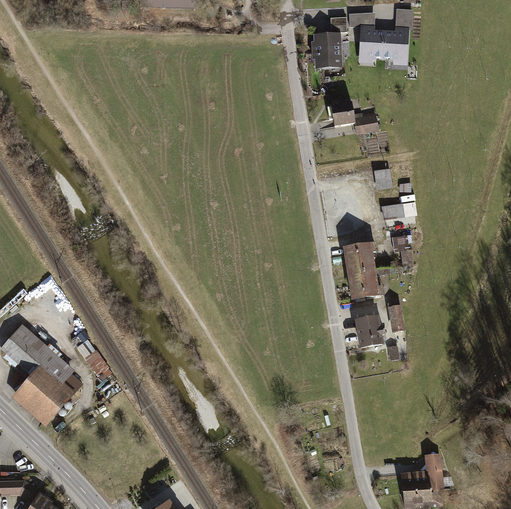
[(153,0),(153,9),(194,10),(194,0),(153,0)]
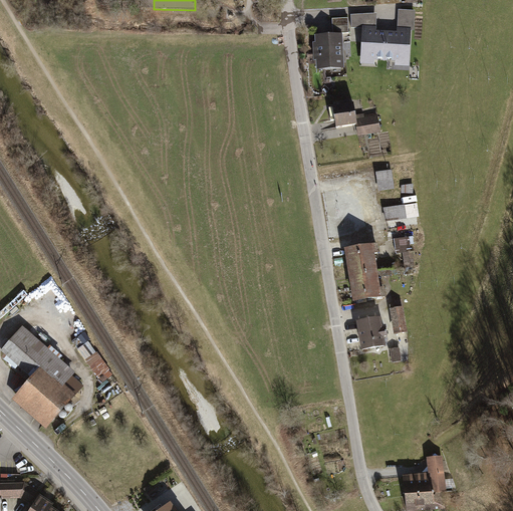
[(397,8),(397,26),(411,26),(414,26),(414,8),(397,8)]
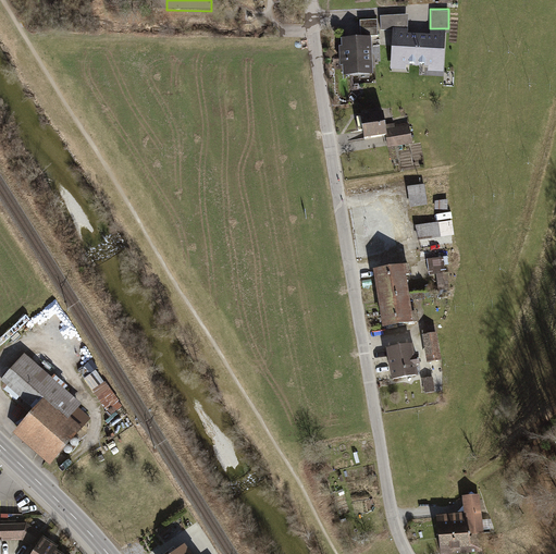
[(380,28),(392,27),(406,28),(407,12),(381,14),(380,28)]
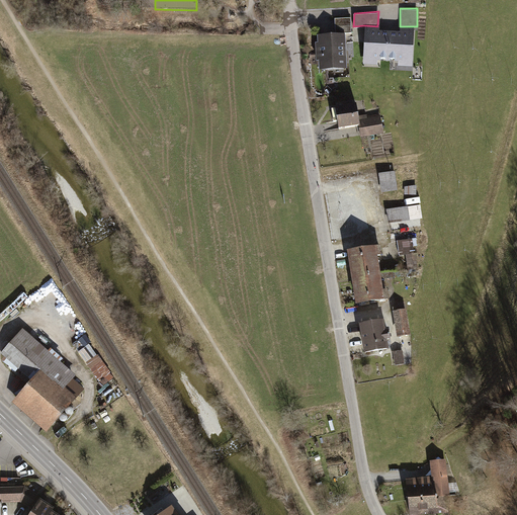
[(334,17),(335,32),(344,32),(350,32),(350,17),(334,17)]
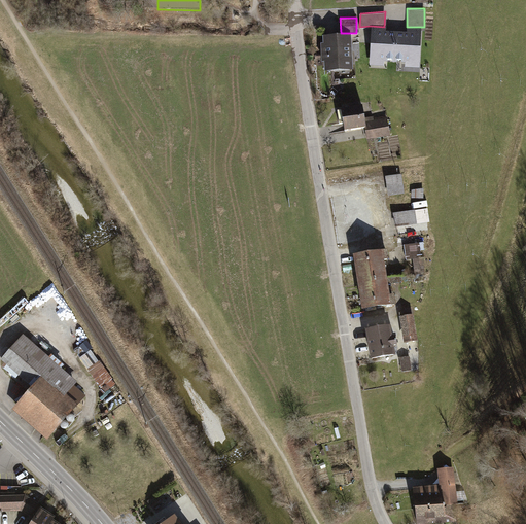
[(384,29),(384,27),(371,26),(370,67),(386,67),(387,59),(395,59),(395,29),(384,29)]
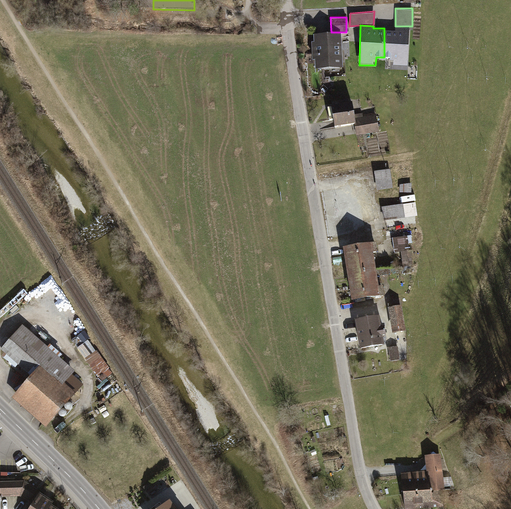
[(408,65),(409,26),(395,26),(394,28),(384,28),(384,57),(391,58),(391,64),(408,65)]
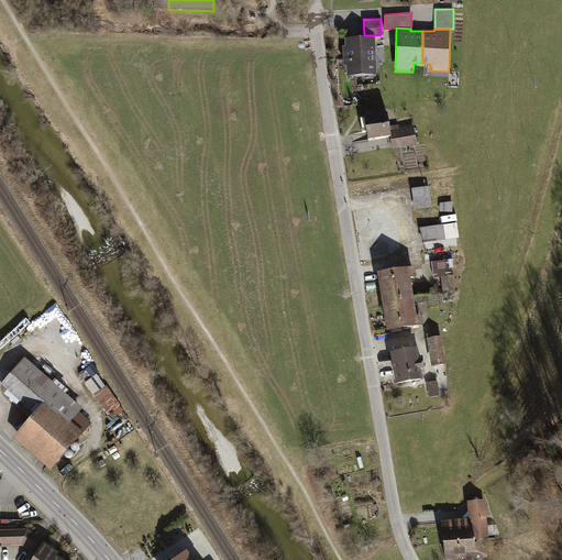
[(375,75),(374,35),(364,35),(344,36),(344,46),(341,46),(342,64),(345,64),(345,76),(375,75)]
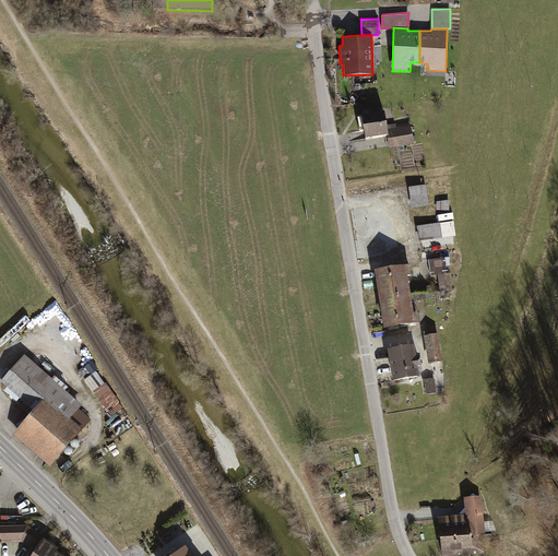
[(380,110),(356,115),(360,138),(384,133),(380,110)]
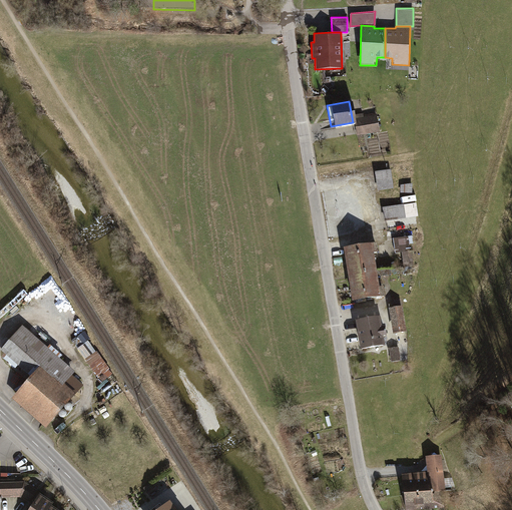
[(375,113),(354,117),(358,137),(379,132),(375,113)]
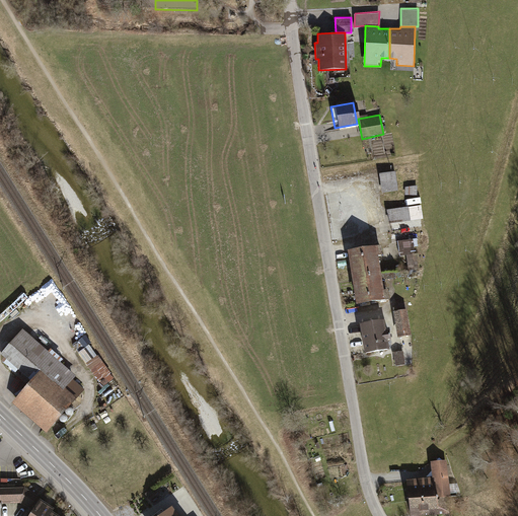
[(394,170),(378,172),(381,193),(397,191),(394,170)]
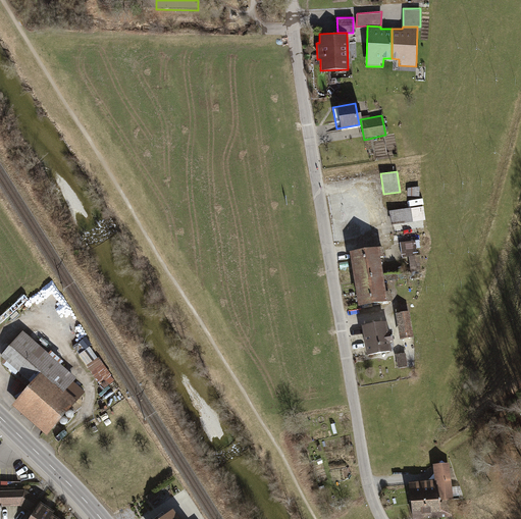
[(423,205),(388,210),(391,225),(425,220),(423,205)]
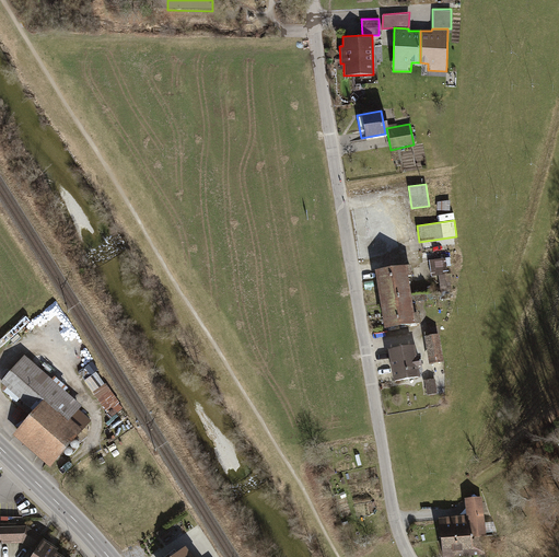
[(432,251),(433,258),(444,257),(451,256),(450,247),(432,251)]
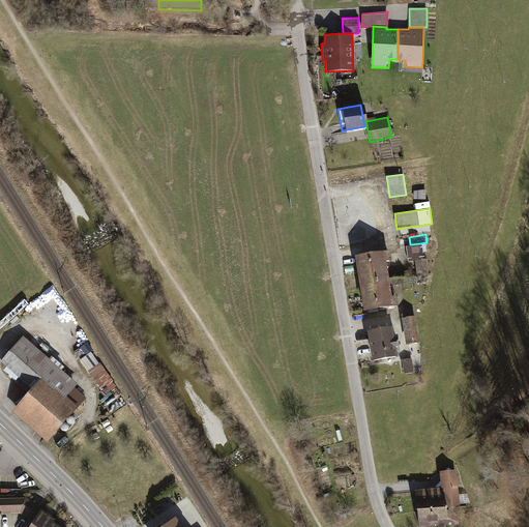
[(410,244),(406,245),(408,260),(422,258),(420,243),(410,244)]
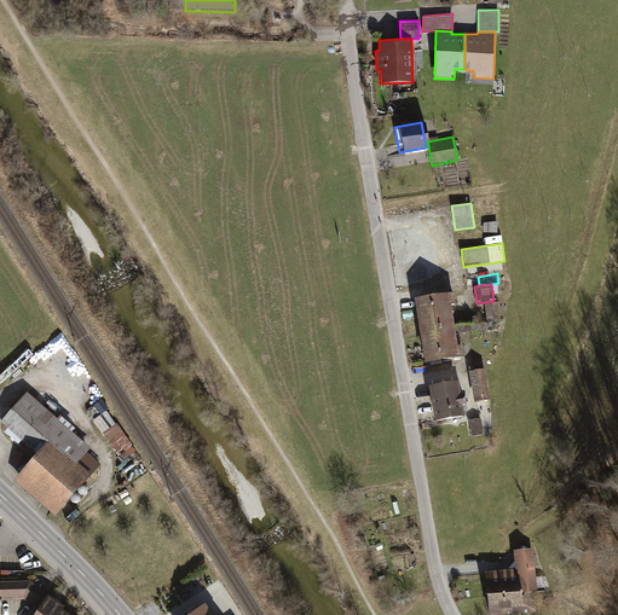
[(452,290),(411,297),(423,364),(457,358),(449,306),(455,305),(452,290)]
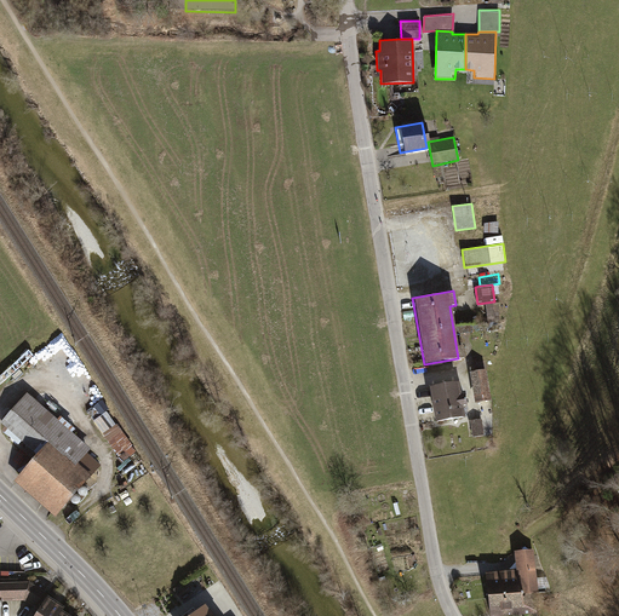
[(486,369),(468,373),(473,402),(491,399),(486,369)]
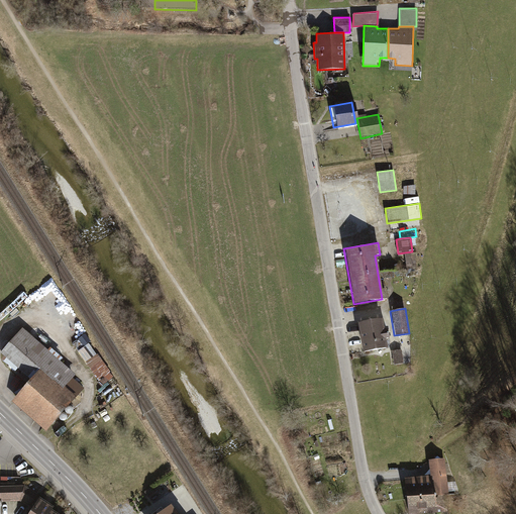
[(381,318),(357,322),(363,352),(386,348),(385,339),(388,338),(386,330),(383,331),(381,318)]
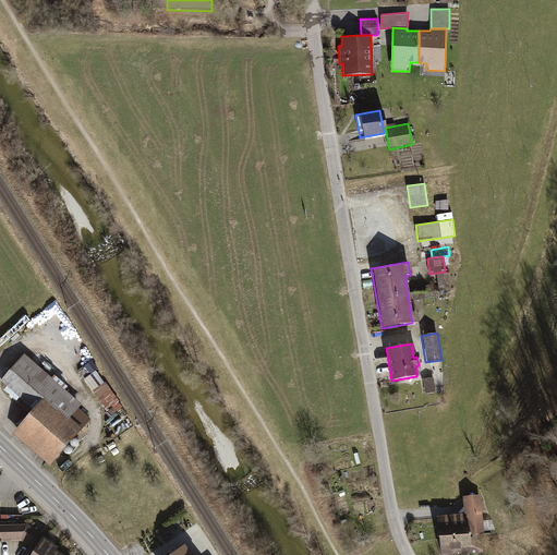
[(81,403),(23,352),(0,378),(34,409),(13,432),(48,463),(87,420),(75,409),(81,403)]
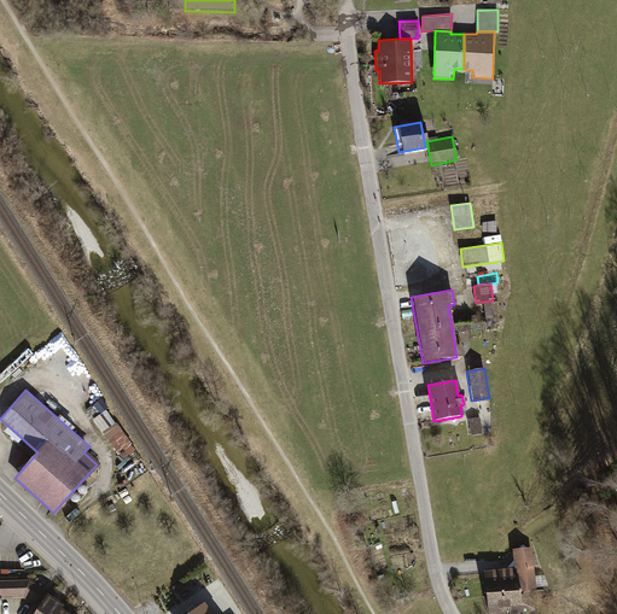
[(477,415),(469,416),(472,436),(479,434),(477,415)]
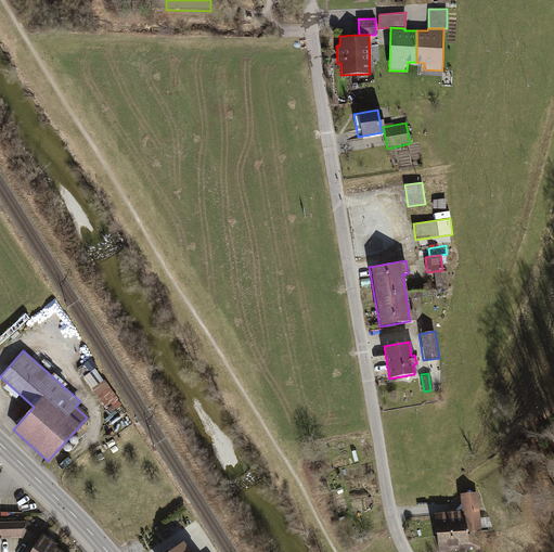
[(434,512),(436,535),(478,530),(480,530),(477,491),(460,492),(461,510),(434,512)]
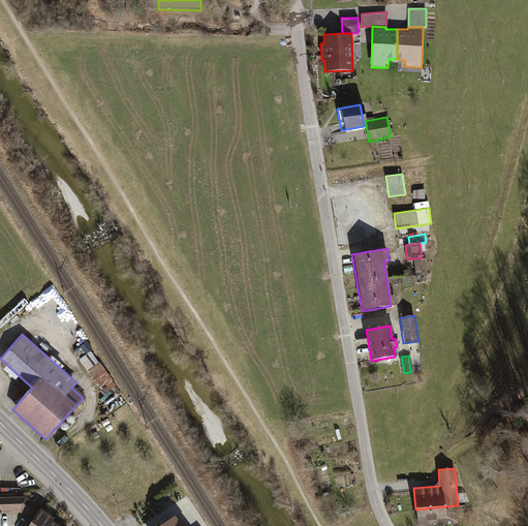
[(21,509),(33,519),(39,509),(41,506),(24,496),(17,496),(17,493),(0,494),(0,497),(0,511),(21,509)]
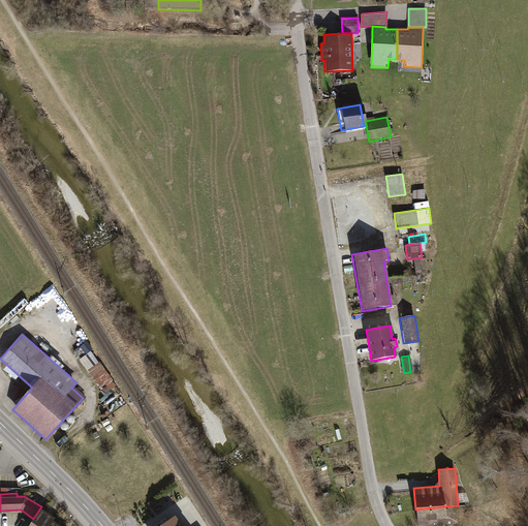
[(154,512),(161,506),(154,496),(147,501),(154,512)]
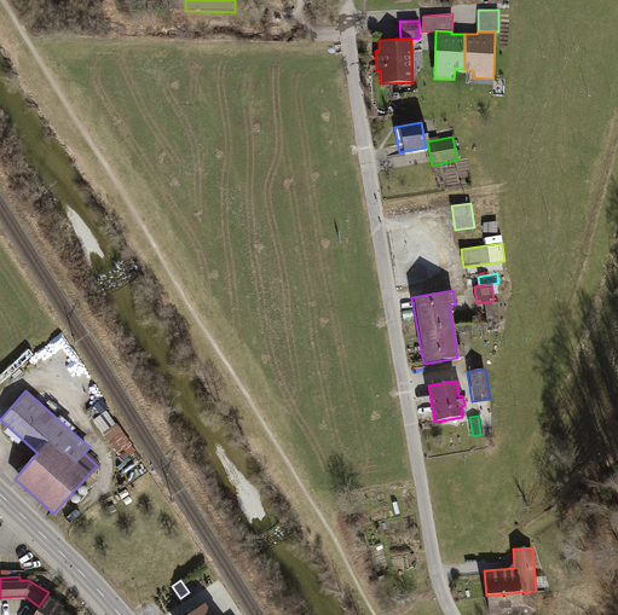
[(535,610),(533,591),(486,596),(487,614),(535,610)]
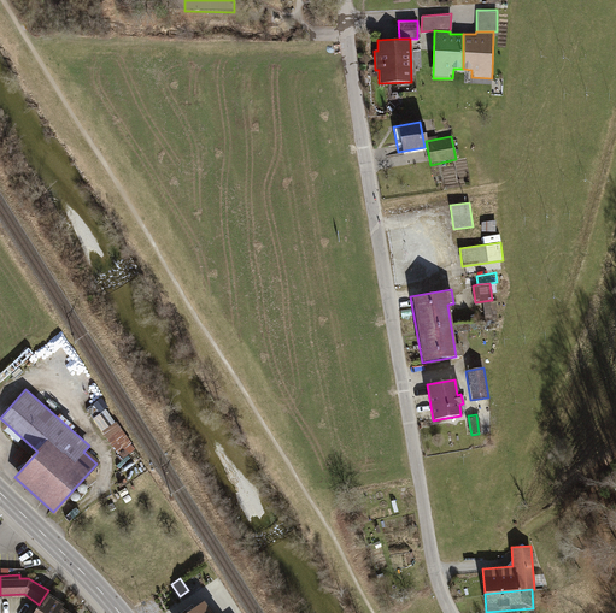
[(60,603),(46,594),(39,605),(33,612),(53,612),(58,607),(60,603)]
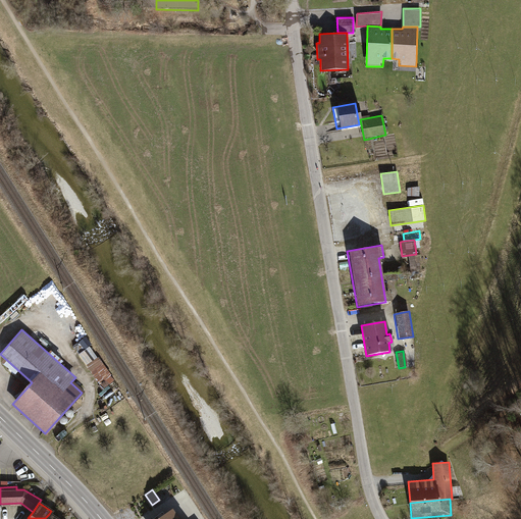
[(153,518),(181,518),(171,505),(153,518)]
